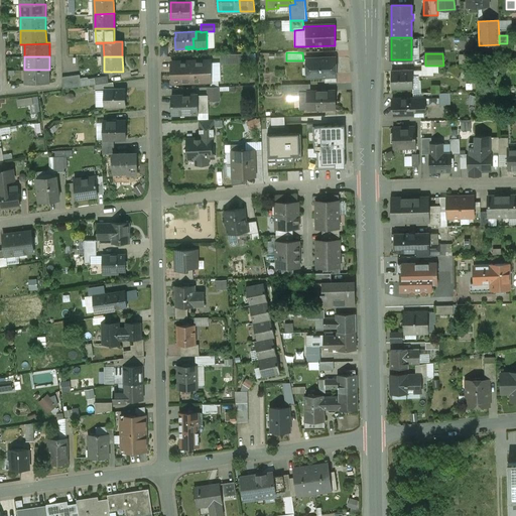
[(336,58),(306,59),(306,60),(309,60),(309,77),(306,77),(306,78),(325,78),(337,77),(336,58)]
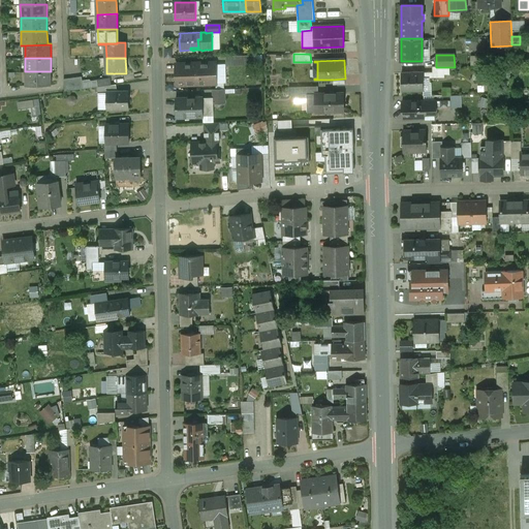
[(215,63),(176,65),(177,85),(216,84),(215,63)]
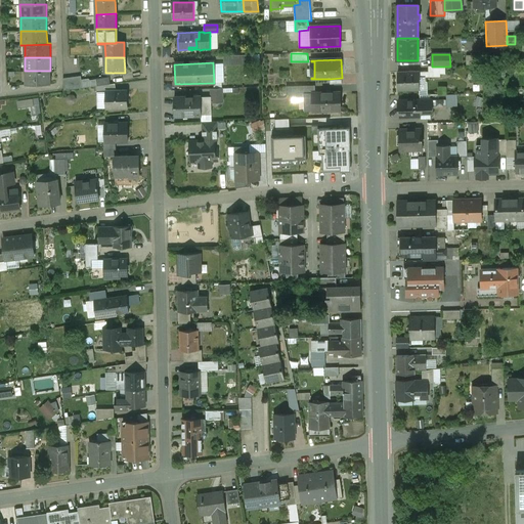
[(50,71),(25,71),(25,85),(51,84),(50,71)]
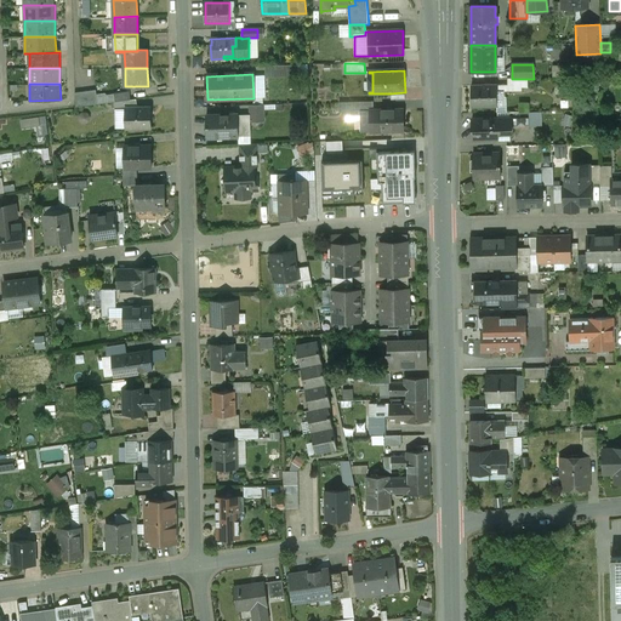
[(496,85),(471,86),(472,107),(497,107),(496,85)]
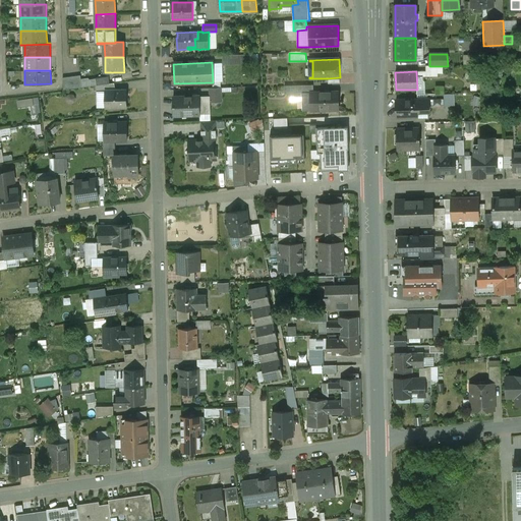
[(108,76),(95,78),(96,85),(109,83),(108,76)]
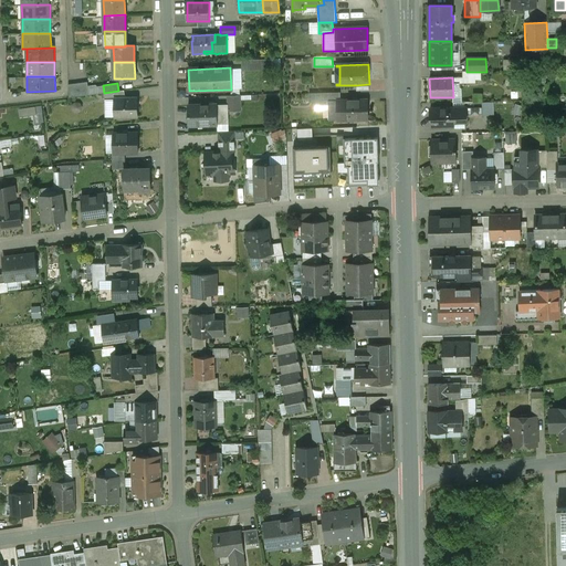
[(118,91),(104,93),(105,101),(114,100),(114,98),(125,98),(124,91),(118,91)]
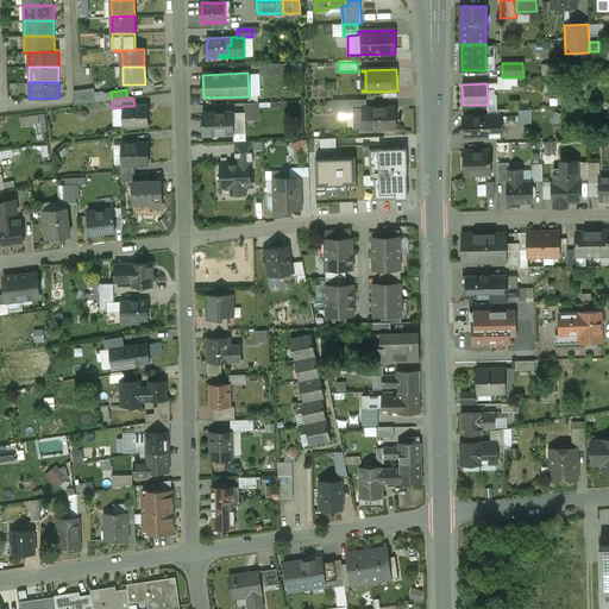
[(365,100),(347,100),(347,110),(355,110),(355,108),(366,108),(365,100)]
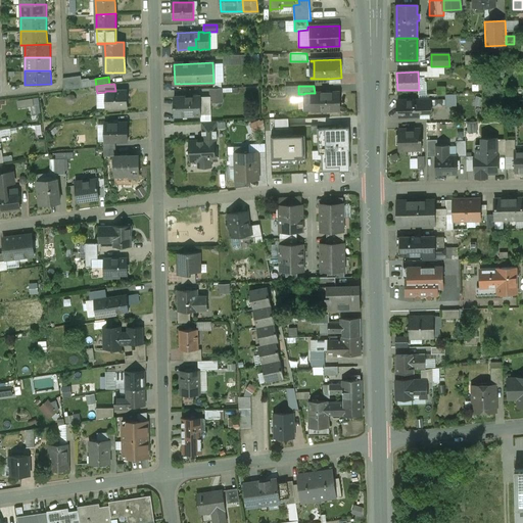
[(222,89),(210,89),(210,103),(223,102),(222,89)]
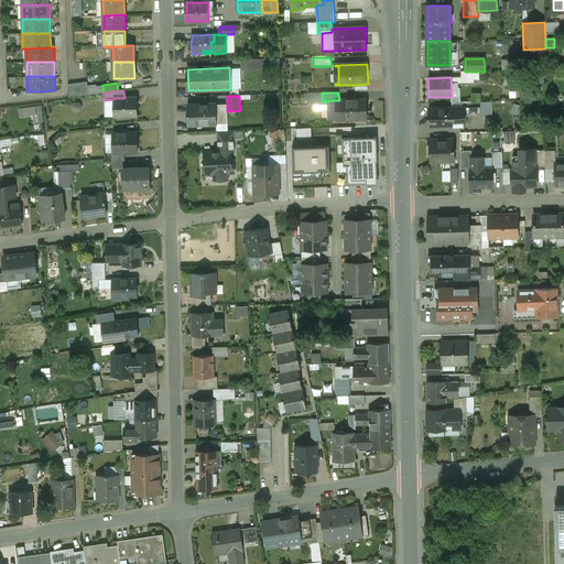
[(125,98),(114,98),(114,99),(114,107),(114,117),(138,117),(137,98),(127,98),(125,98)]
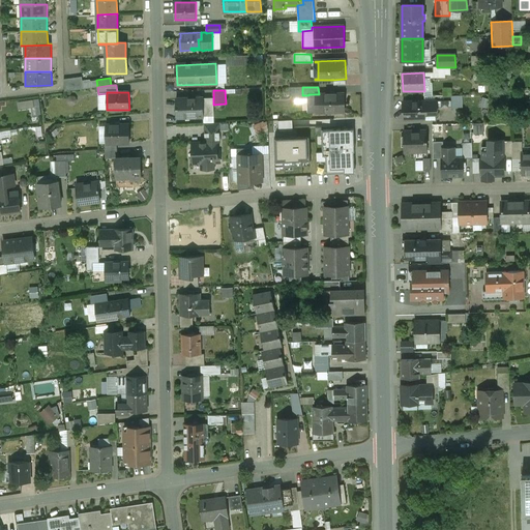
[(319,94),(308,94),(308,95),(308,113),(326,113),(325,94),(319,94)]
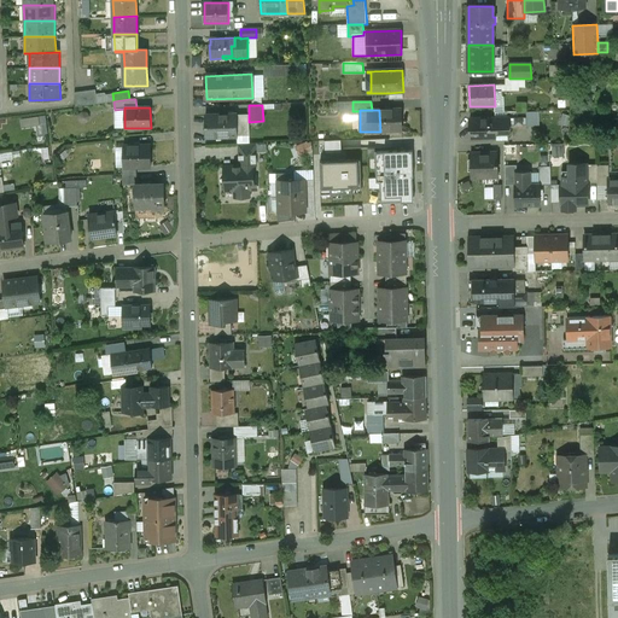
[(402,110),(379,110),(380,132),(402,130),(402,110)]
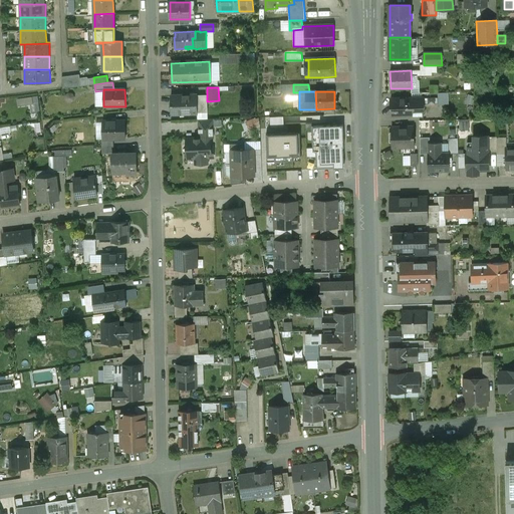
[(441,103),(451,103),(450,92),(441,92),(441,103)]
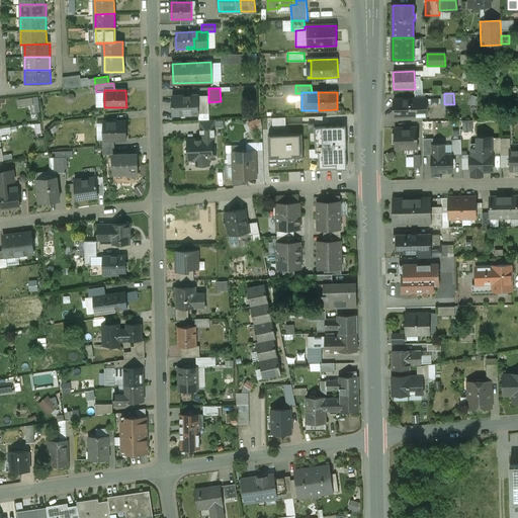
[(424,94),(415,94),(415,99),(416,110),(422,110),(422,116),(426,115),(426,114),(425,111),(426,111),(426,106),(425,106),(424,94)]
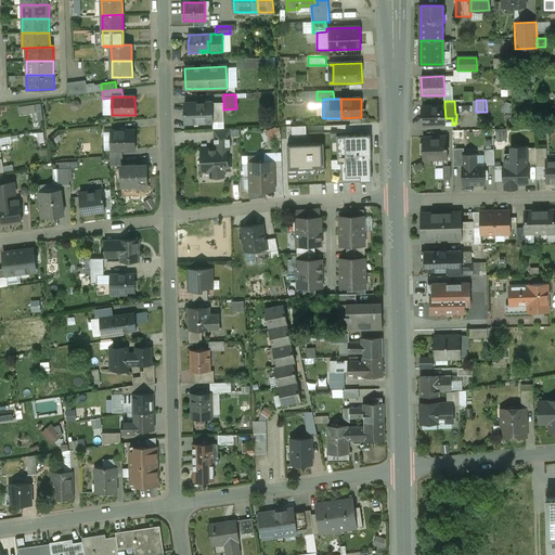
[(465,114),(465,101),(454,101),(455,114),(456,114),(465,114)]
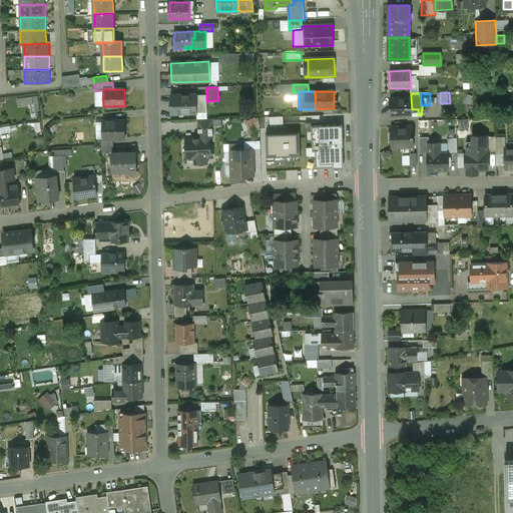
[(31,105),(32,117),(40,116),(39,95),(18,97),(19,105),(31,105)]
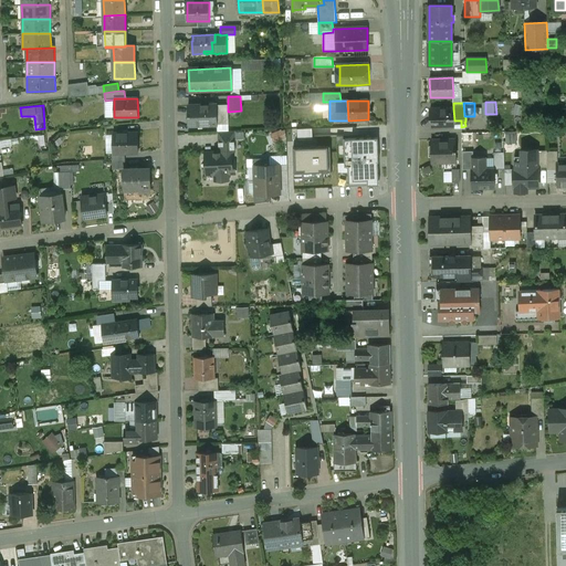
[(217,105),(188,106),(188,126),(217,125),(217,105)]
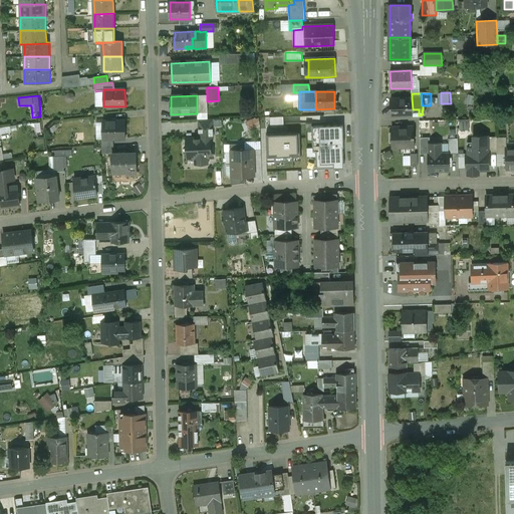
[(412,98),(391,98),(392,115),(413,115),(413,109),(412,98)]
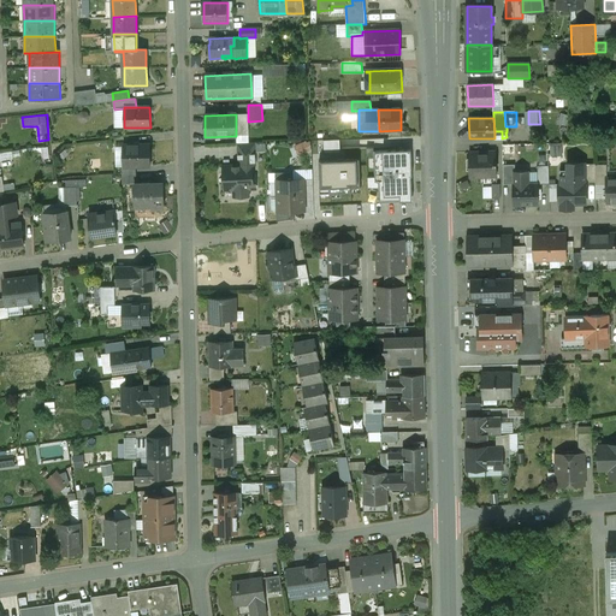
[(298,153),(313,150),(312,141),(296,143),(298,153)]
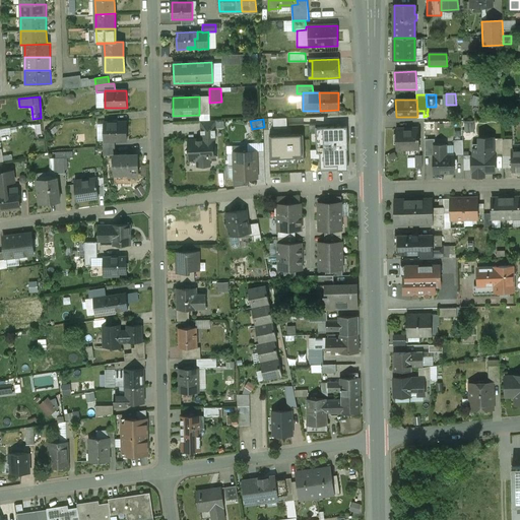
[(215,121),(200,122),(201,135),(202,135),(202,140),(212,140),(212,139),(215,139),(215,121)]
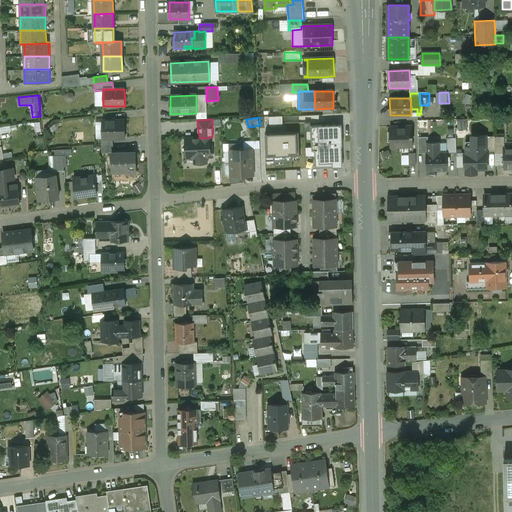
[(125,120),(102,121),(103,138),(103,139),(113,139),(125,138),(125,120)]
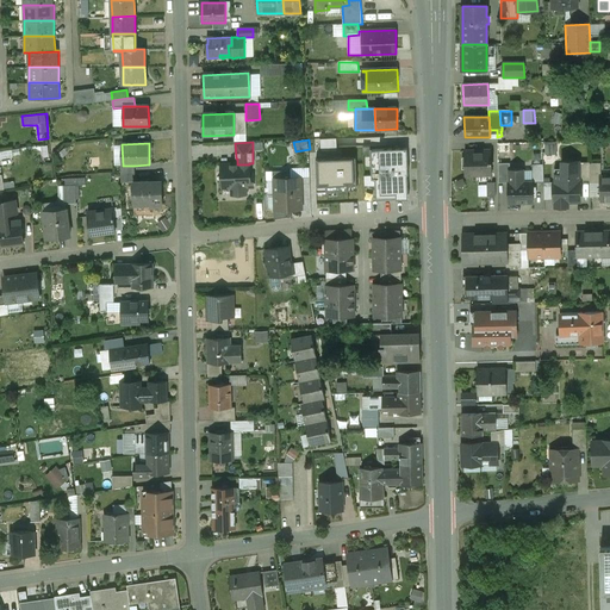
[(43,163),(53,162),(51,144),(42,145),(43,163)]
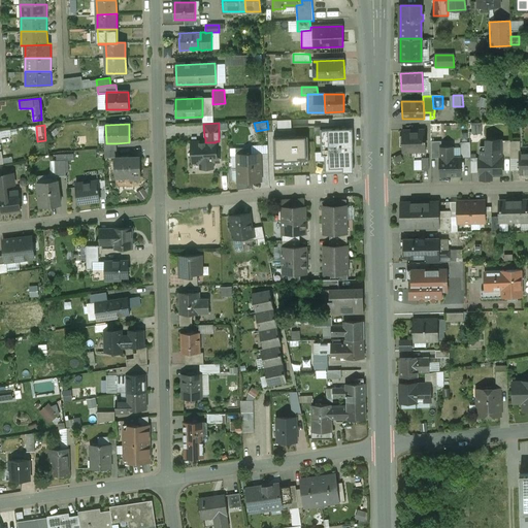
[(321,130),(322,152),(322,156),(324,156),(325,161),(325,173),(343,173),(347,172),(354,172),(354,167),(353,152),(354,152),(353,128),(328,129),(321,130)]
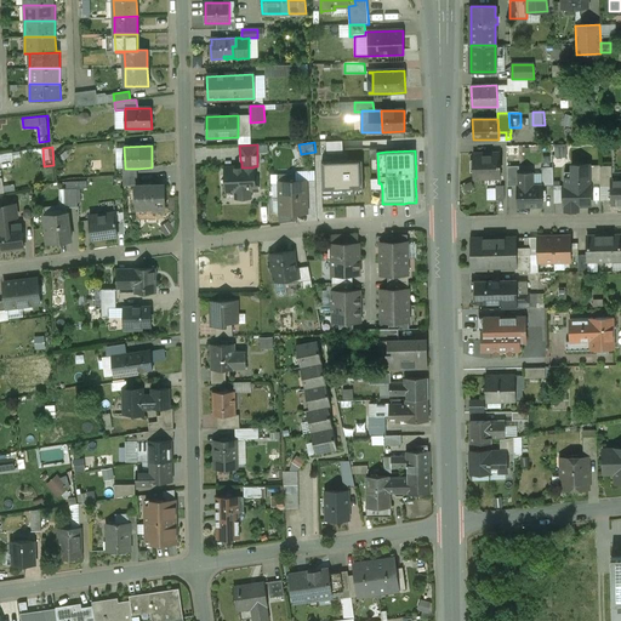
[(500,153),(473,154),(473,178),(501,178),(501,165),(500,165),(500,153)]
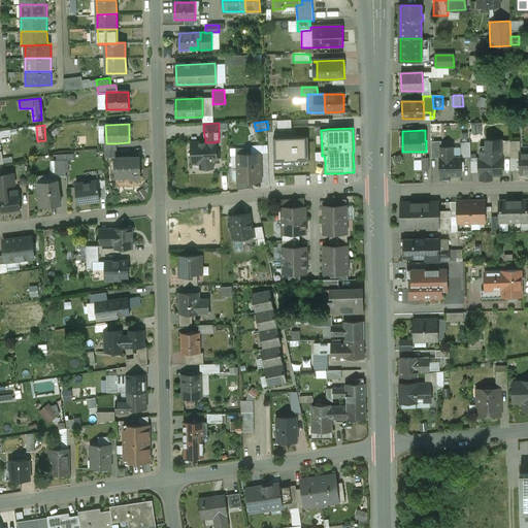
[(309,140),(279,141),(281,168),(310,167),(309,140)]
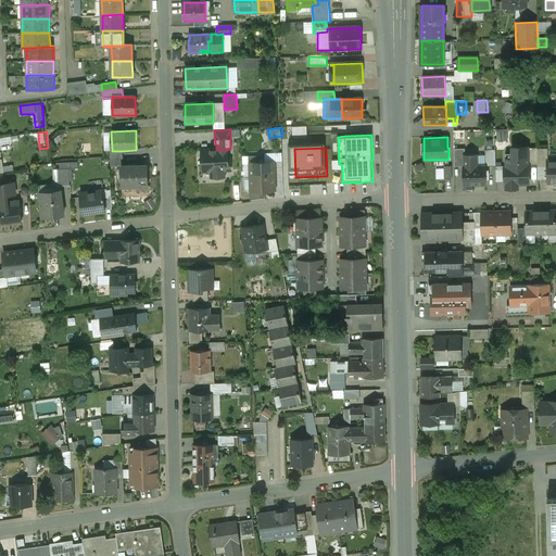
[(528,148),(512,148),(513,165),(528,165),(528,149),(528,148)]
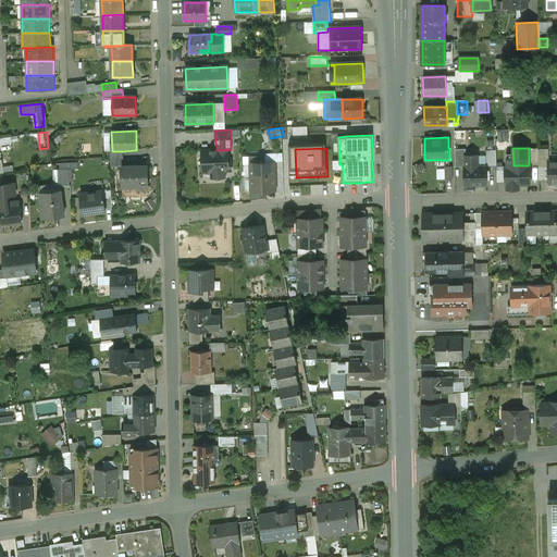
[(537,149),(537,148),(529,149),(529,165),(530,165),(539,165),(537,149)]
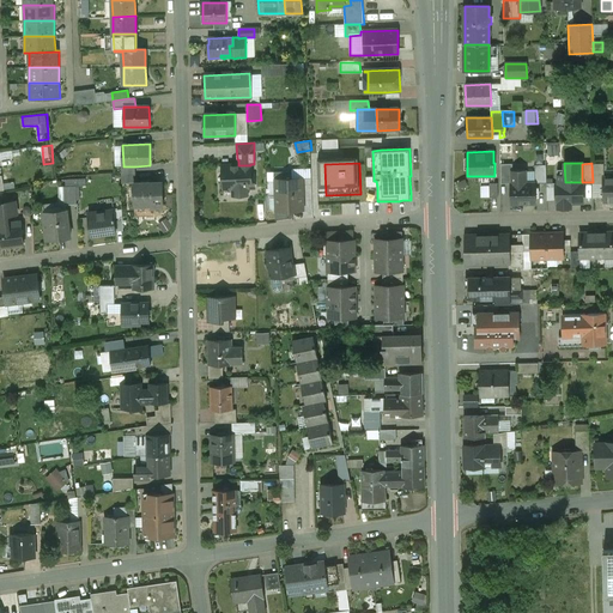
[(513,164),(501,164),(501,184),(510,184),(510,183),(513,183),(513,171),(513,164)]
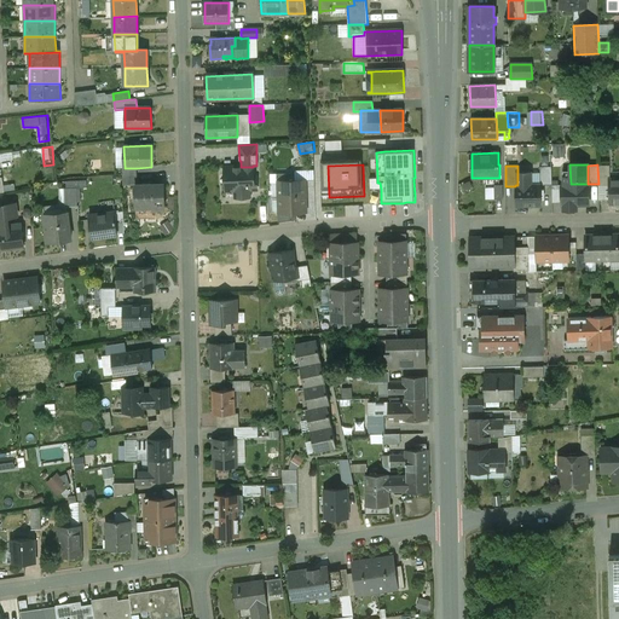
[(597,166),(599,184),(599,186),(609,185),(608,180),(609,180),(609,166),(597,166)]
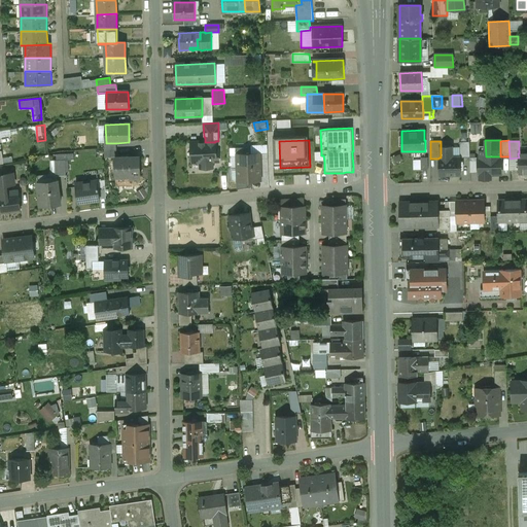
[(215,142),(205,142),(205,143),(201,143),(201,142),(192,142),(191,142),(191,144),(192,162),(191,162),(191,163),(194,163),(201,162),(201,167),(201,169),(202,169),(202,168),(211,168),(212,168),(212,167),(212,162),(218,162),(218,152),(215,152),(215,142)]
